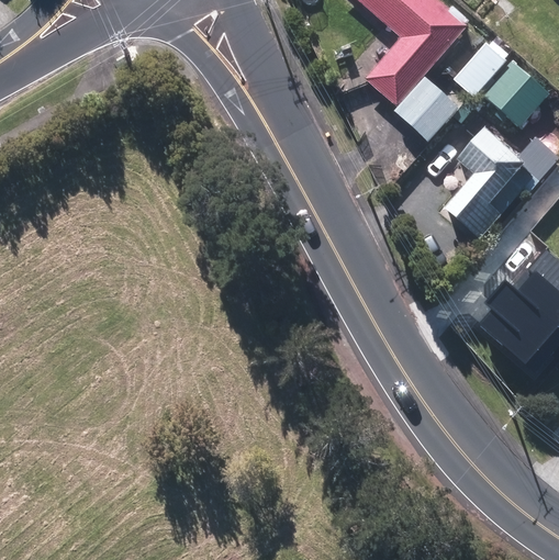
[(365,78),(397,107),(468,25),(438,0),(359,0),(401,37),(365,78)]
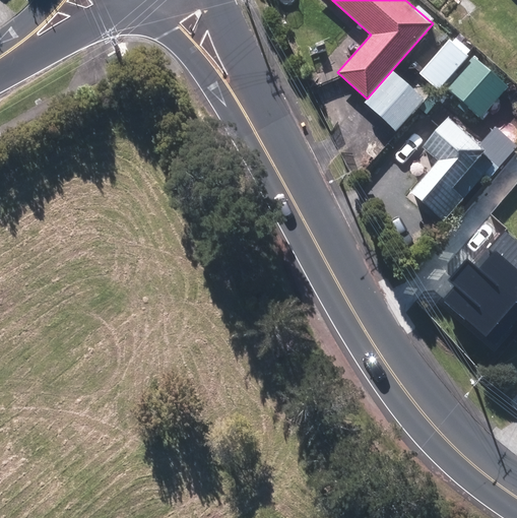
[(418,73),(438,91),(469,56),(449,38),(418,73)]
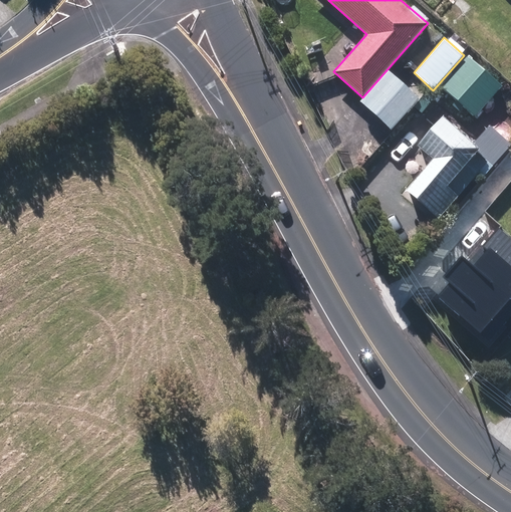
[(441,85),(476,115),(502,85),(467,55),(441,85)]
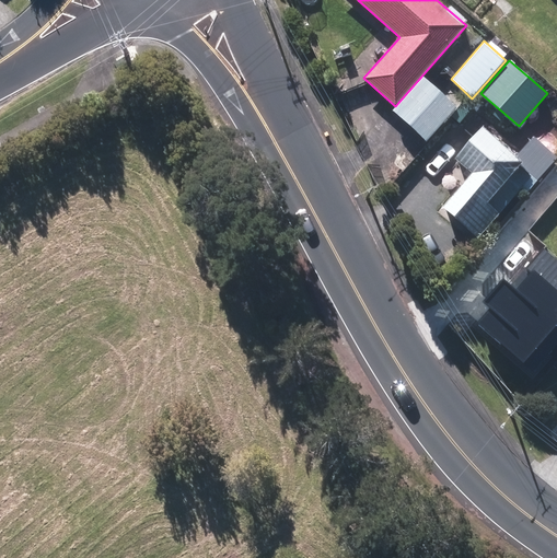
[(445,209),(479,239),(534,175),(523,166),(525,164),(487,129),(460,160),(477,174),(445,209)]
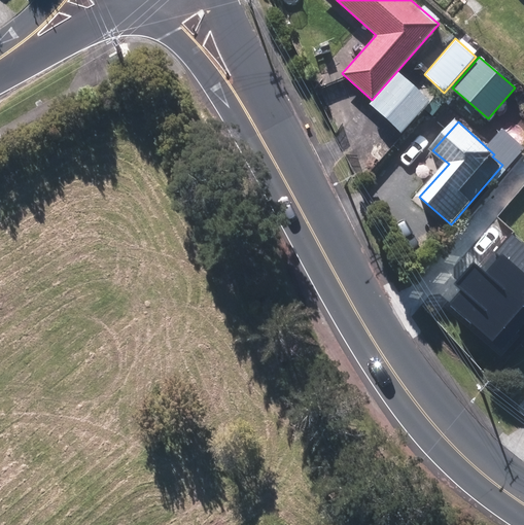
[(472,275),(522,320),(523,317),(523,216),(472,275)]
